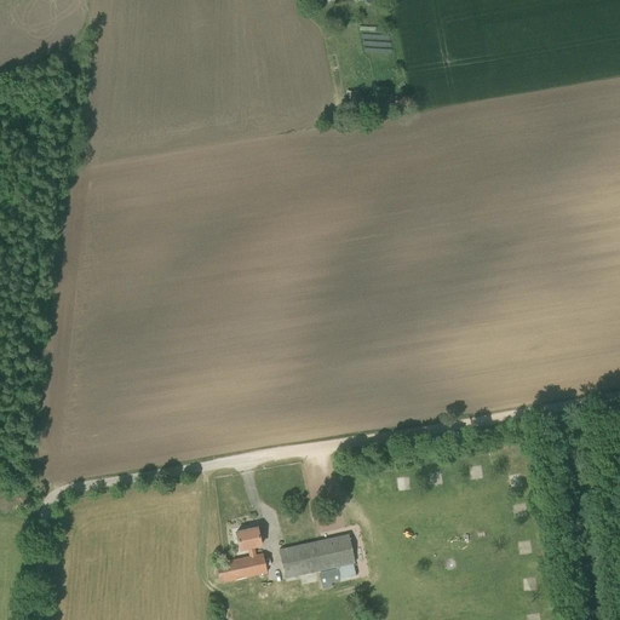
[(409,104),(408,96),(402,97),(402,99),(395,101),(395,107),(409,104)]
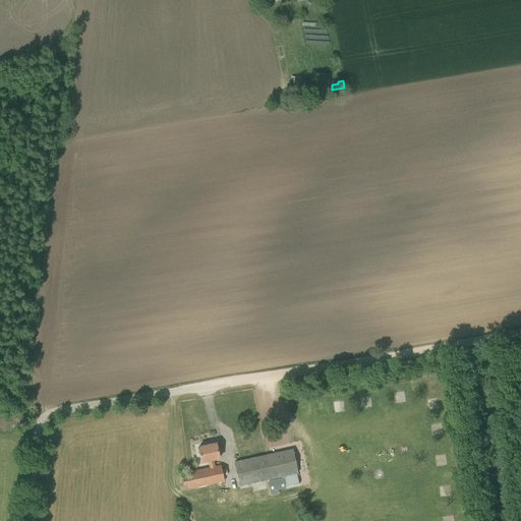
[(415,391),(414,382),(402,385),(404,394),(415,391)]
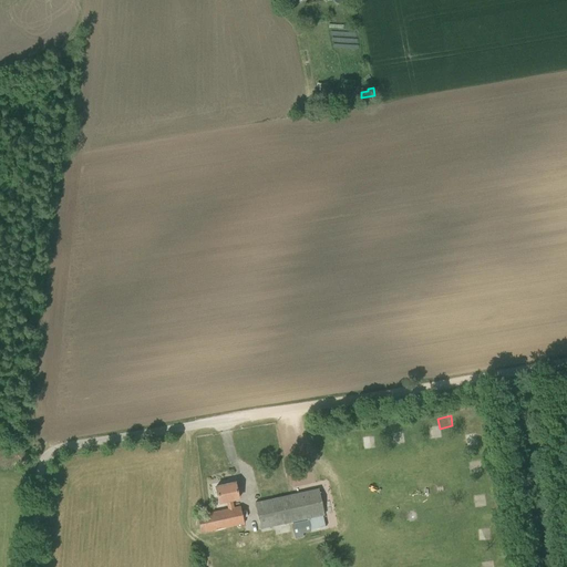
[(366,431),(366,446),(374,446),(373,431),(366,431)]
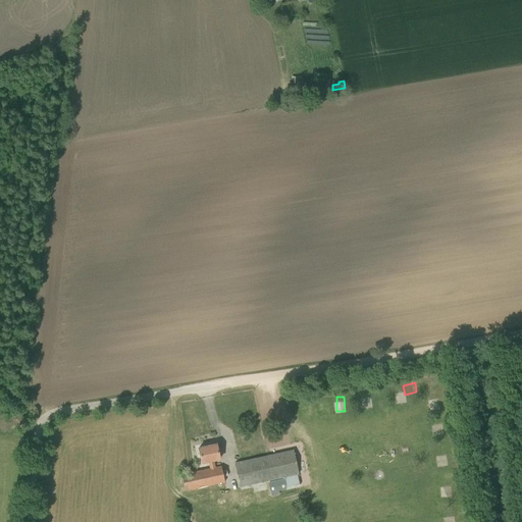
[(215,468),(214,460),(219,459),(216,445),(199,449),(202,463),(209,461),(211,468),(181,474),(186,490),(209,485),(224,482),(221,466),(215,468)]
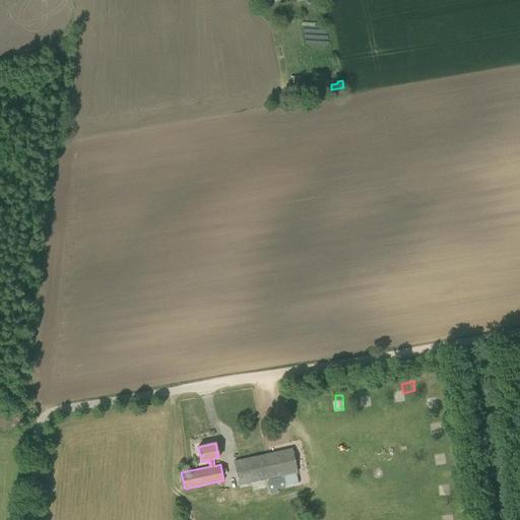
[(300,483),(297,472),(298,472),(293,449),(234,461),(240,485),(282,475),(282,476),(284,486),(300,483)]
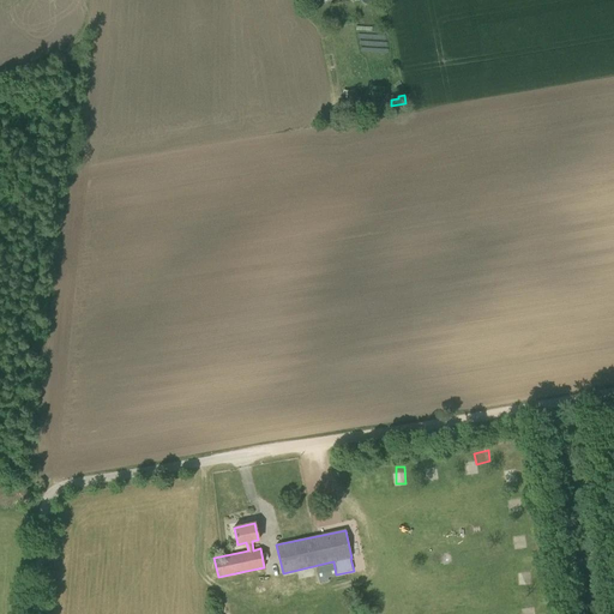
[(333,563),(317,566),(319,578),(336,575),(333,563)]
